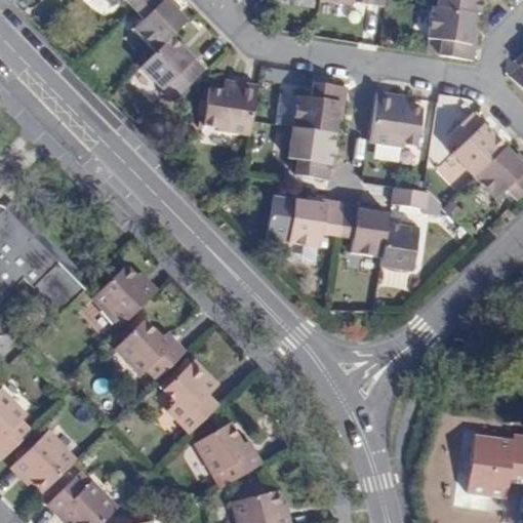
[(124,0),(133,8),(141,0),(107,0),(111,3),(115,0),(124,0)]
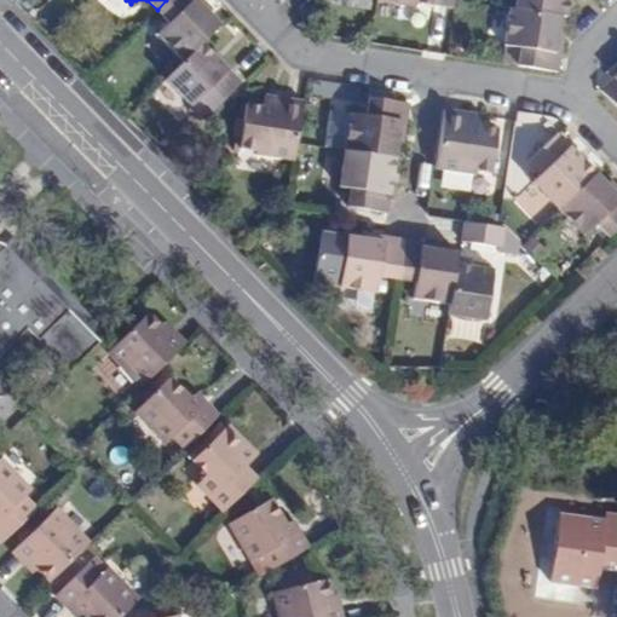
[(185,59),(203,41),(223,23),(208,9),(200,0),(166,0),(157,10),(171,23),(160,34),(185,59)]
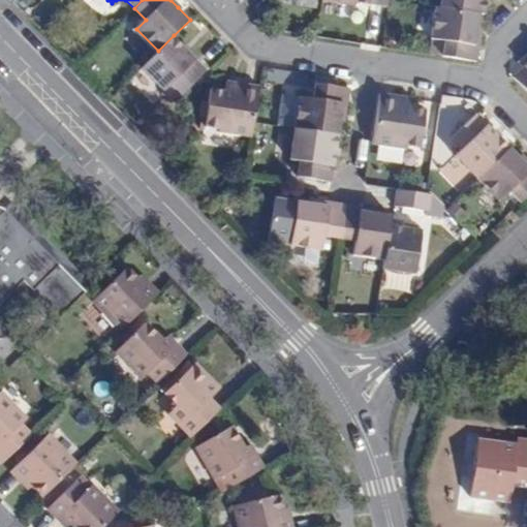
[(439,0),(439,6),(482,12),(486,12),(487,0),(439,0)]
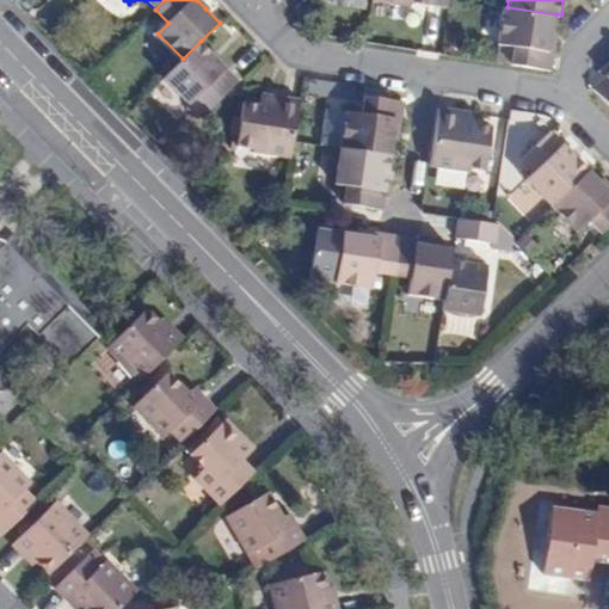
[(557,14),(508,7),(503,42),(516,44),(514,62),(553,68),(555,50),(551,49),(554,30),(557,14)]
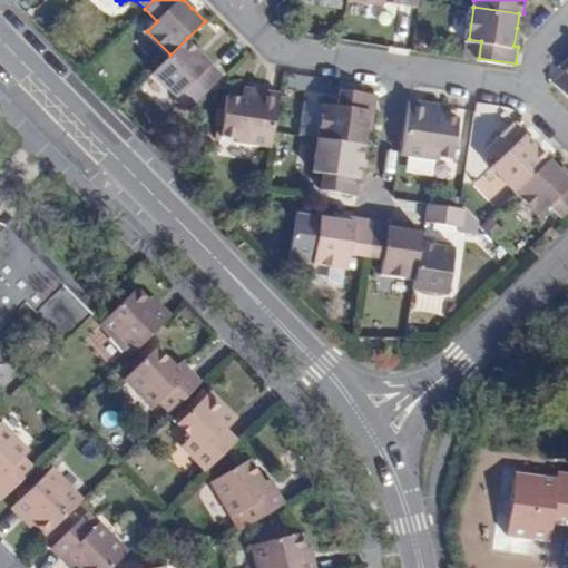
[(197,99),(224,75),(208,59),(187,38),(170,55),(153,71),(177,97),(187,88),(197,99)]
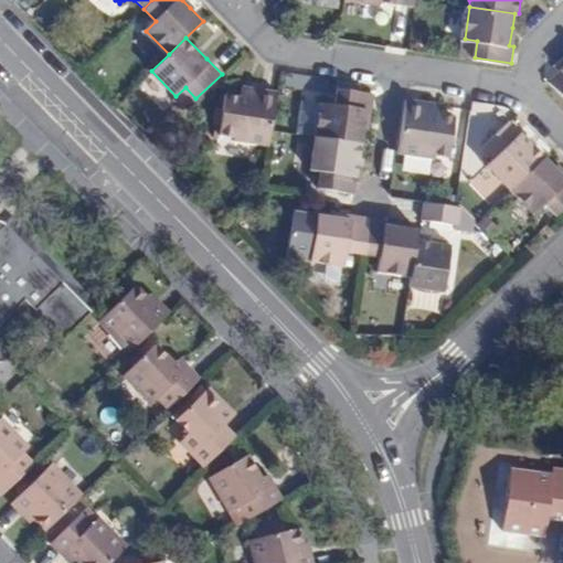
[(562,67),(550,81),(562,93),(562,67)]
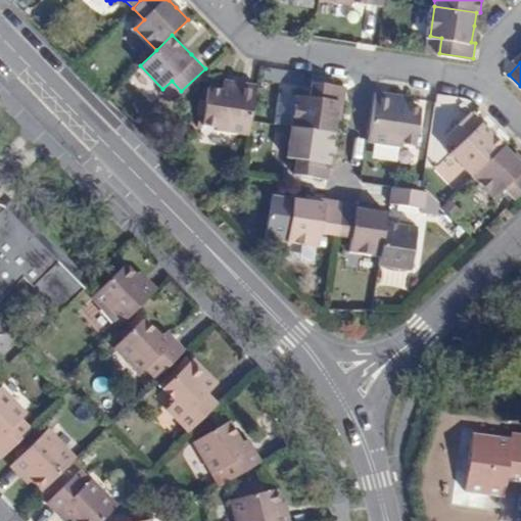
[(218,130),(249,135),(257,84),(240,82),(226,80),(224,89),(209,87),(204,123),(219,125),(218,130)]
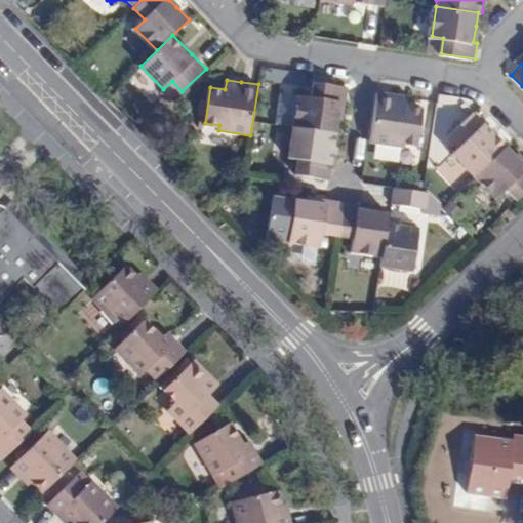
[(172,98),(182,91),(172,81),(163,89),(172,98)]
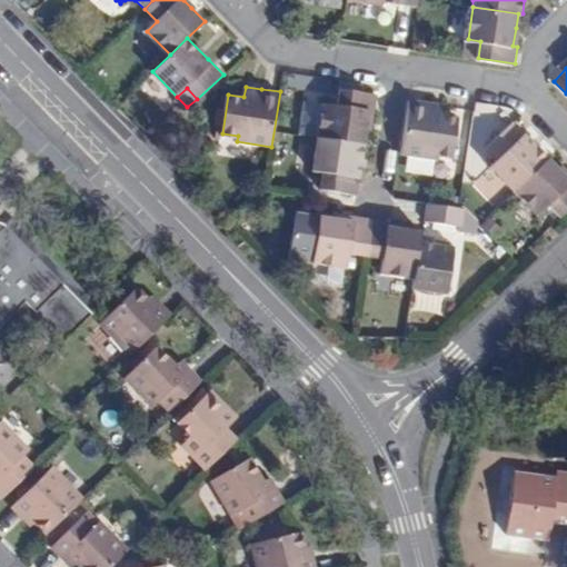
[(321,137),(366,143),(369,123),(371,111),(376,111),(378,95),(342,88),(340,105),(327,103),(321,137)]
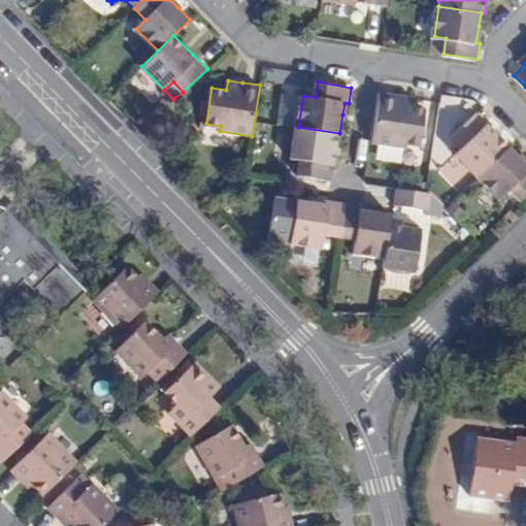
[(413,106),(414,97),(381,92),(375,127),(372,144),(404,149),(405,142),(421,145),(426,108),(413,106)]
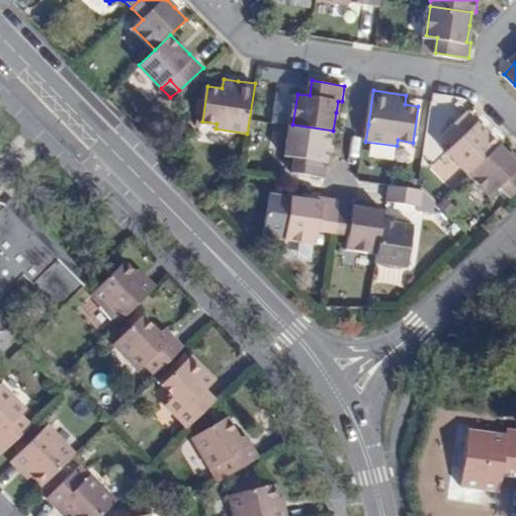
[(468,174),(500,144),(483,125),(467,110),(446,131),(457,143),(447,152),(468,174)]
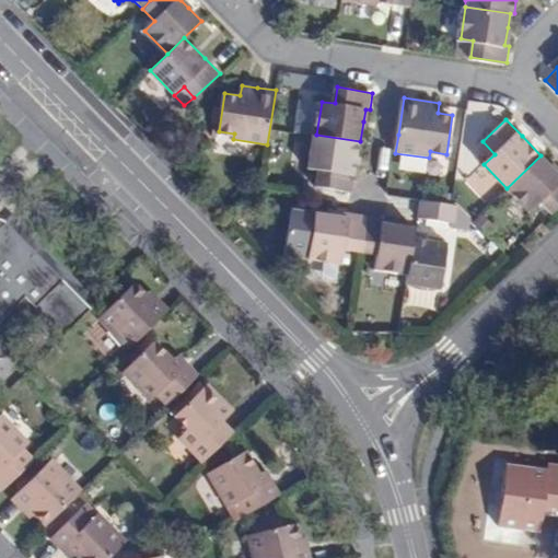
[(316,185),(352,189),(357,165),(360,141),(316,135),(311,170),(318,171),(316,185)]
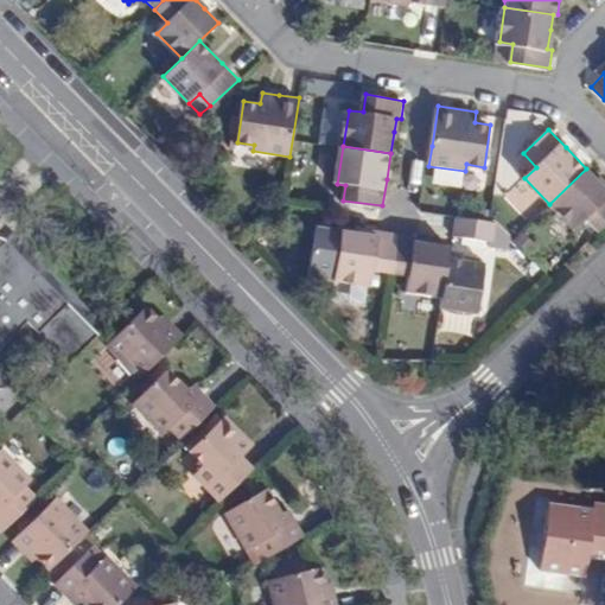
[(597,234),(604,225),(604,186),(597,179),(586,169),(549,204),(573,229),(585,220),(597,234)]
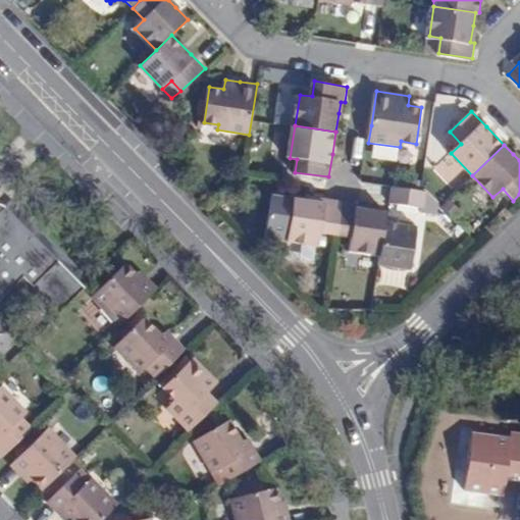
[(423,207),(427,191),(394,186),(392,202),(423,207)]
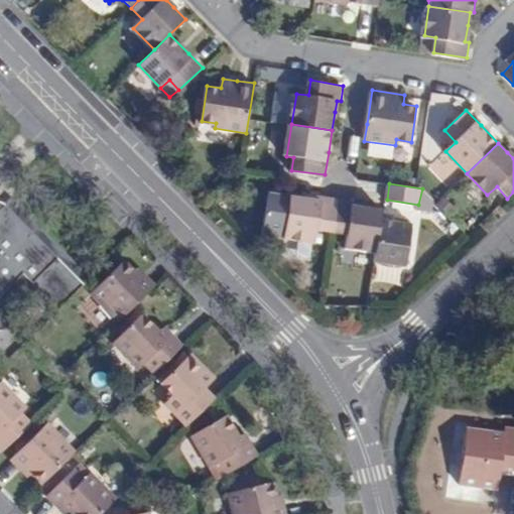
[(317,232),(332,235),(338,199),(329,198),(322,196),(322,200),(270,191),(264,234),(315,243),(317,232)]
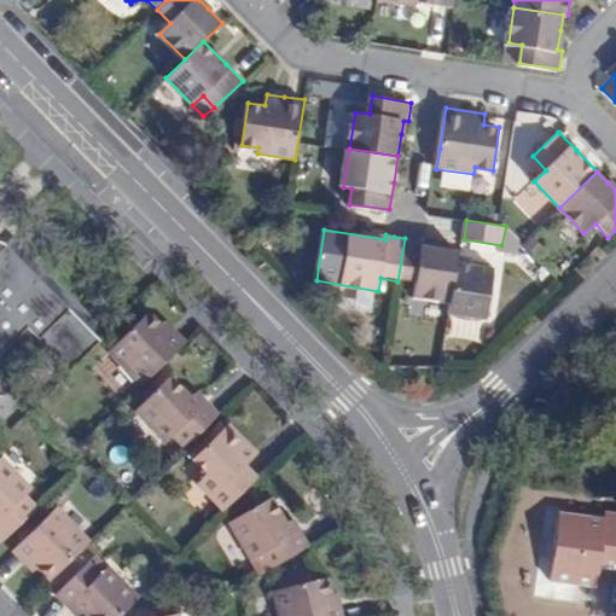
[(405,238),(397,282),(416,284),(414,296),(452,302),(457,262),(459,250),(441,248),(423,245),(424,240),(405,238)]
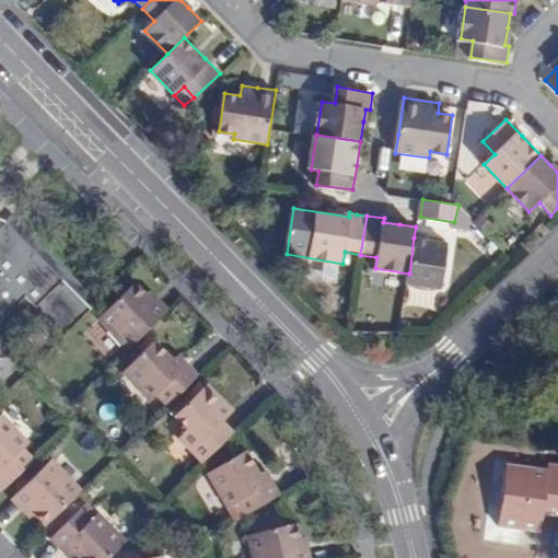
[(0,356),(2,356),(9,351),(11,346),(12,341),(11,334),(9,329),(23,316),(27,313),(36,322),(45,315),(62,336),(97,302),(13,217),(0,229),(0,356)]
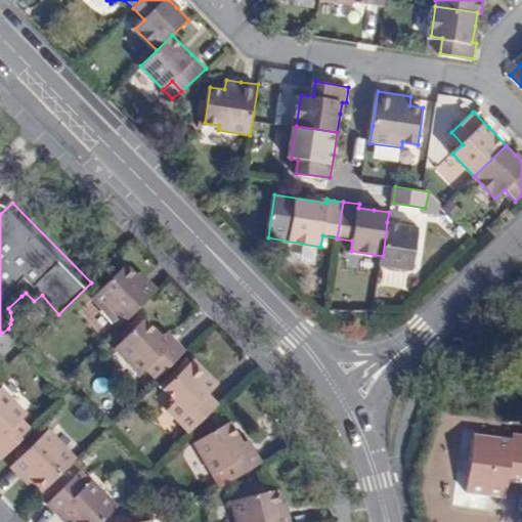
[(383,256),(381,263),(412,268),(419,227),(403,225),(387,222),(383,256)]
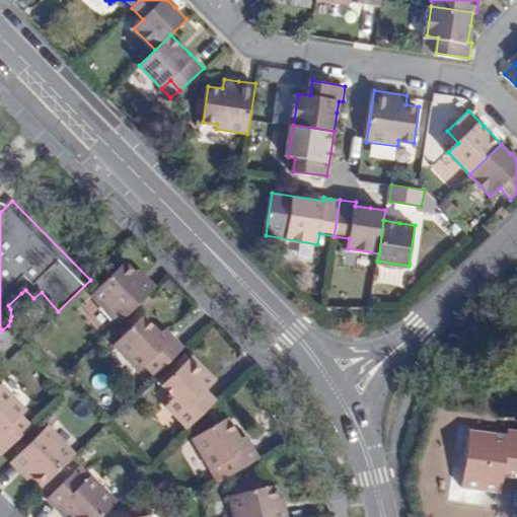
[(92,278),(97,284),(123,261),(117,253),(92,278)]
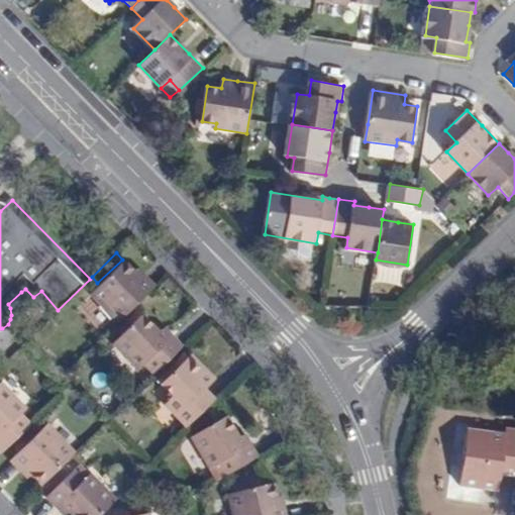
[(97,289),(123,317),(135,305),(152,289),(124,261),(99,285),(97,289)]
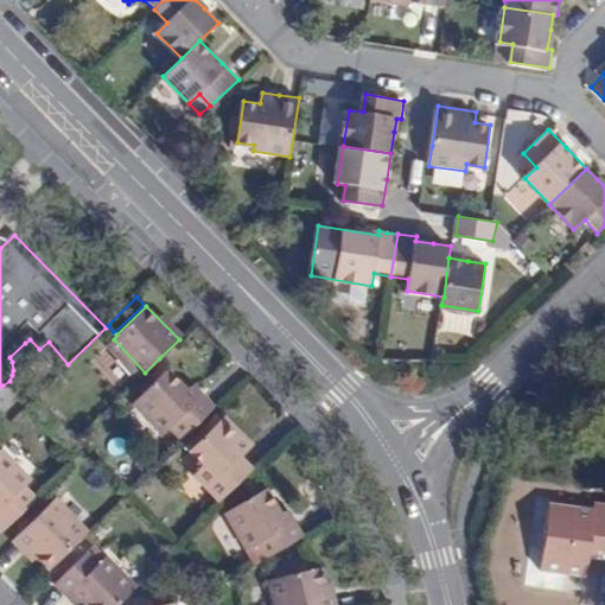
[(164,364),(153,373),(158,379),(169,369),(164,364)]
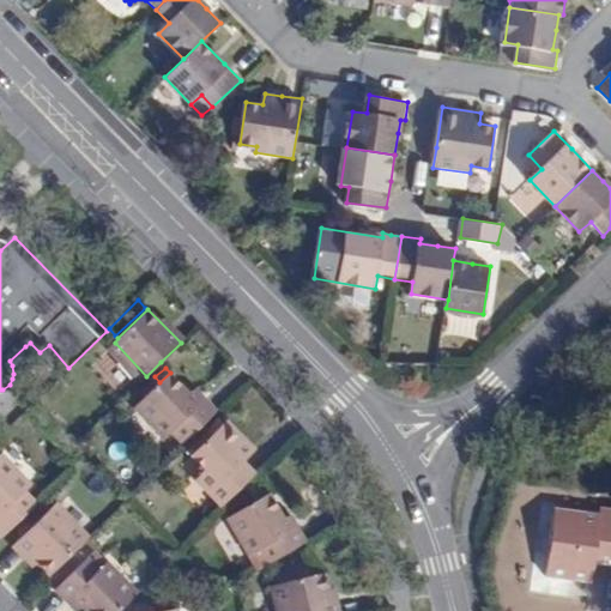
[(173,433),(183,443),(217,410),(205,397),(199,403),(170,373),(159,382),(155,376),(141,389),(147,395),(135,405),(167,439),(173,433)]
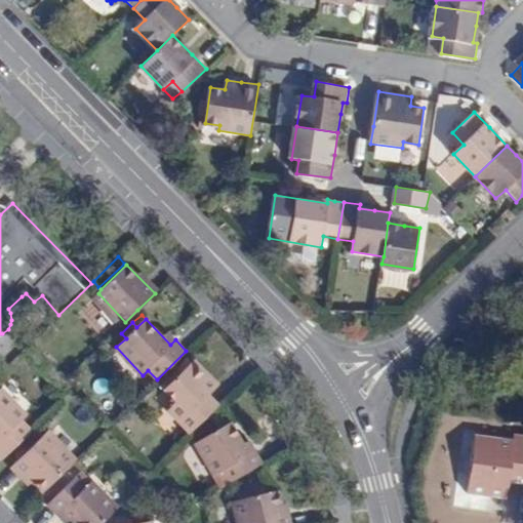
[(188,357),(174,370),(179,374),(192,362),(188,357)]
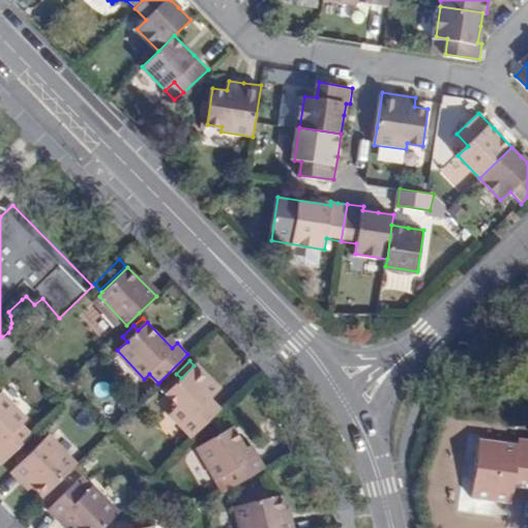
[(170,414),(191,438),(222,408),(211,398),(222,387),(196,362),(194,365),(181,378),(176,374),(165,383),(170,388),(167,391),(179,405),(170,414)]
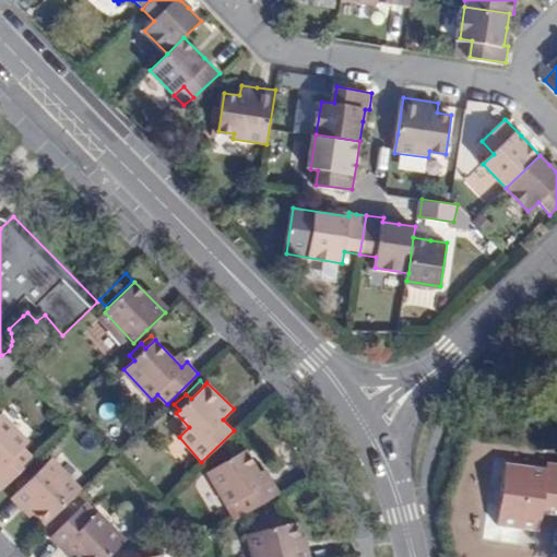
[(0,419),(0,483),(4,487),(34,458),(25,449),(32,443),(4,416),(0,419)]
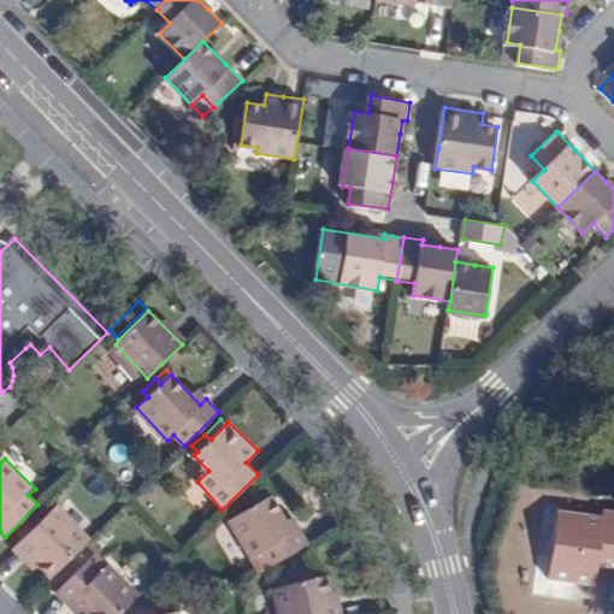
[(257,550),(267,567),(308,543),(300,527),(293,532),(271,495),(229,518),(249,553),(257,550)]
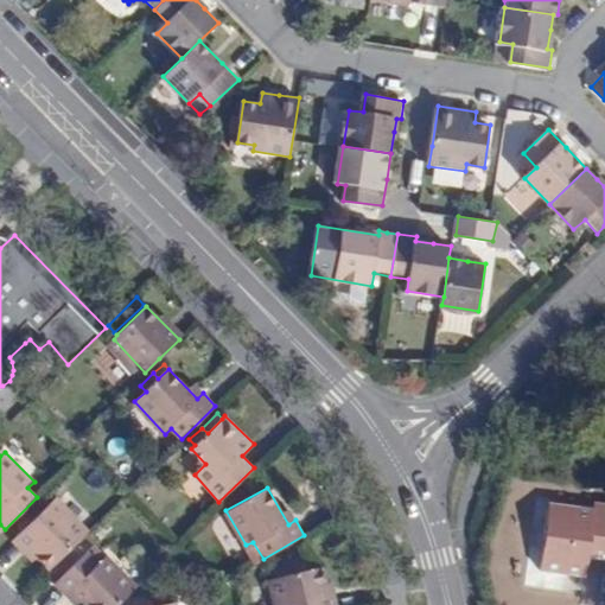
[(59,495),(18,535),(38,555),(50,568),(91,529),(59,495)]
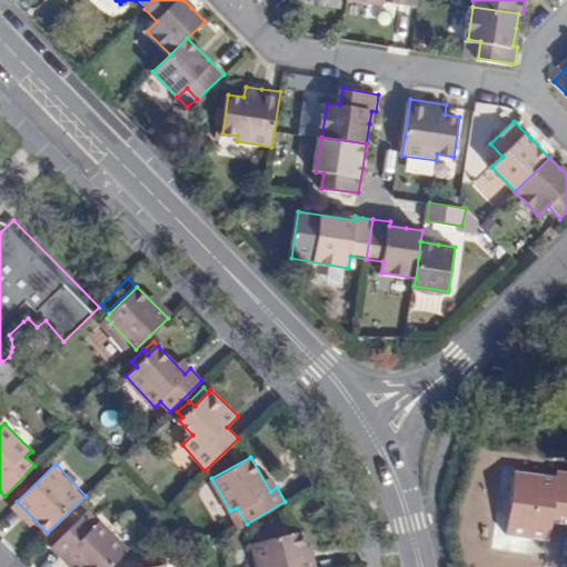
[(566,476),(556,474),(555,479),(516,475),(508,534),(550,540),(554,520),(555,505),(566,505),(566,476)]
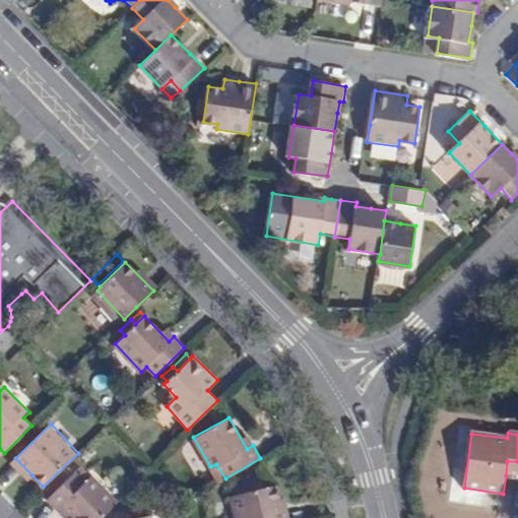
[(15,458),(12,461),(22,473),(28,479),(33,475),(15,458)]
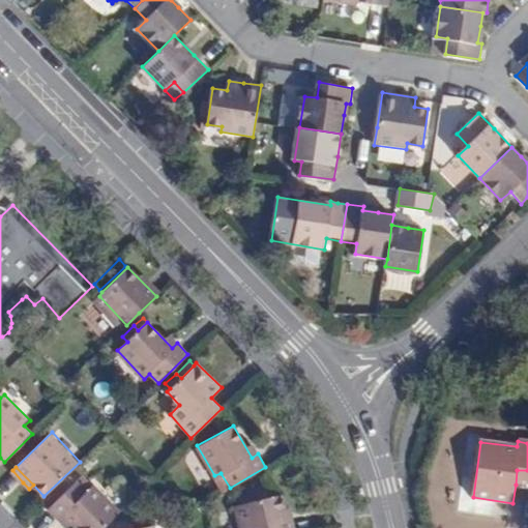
[(516,485),(527,485),(527,470),(517,470),(516,485)]
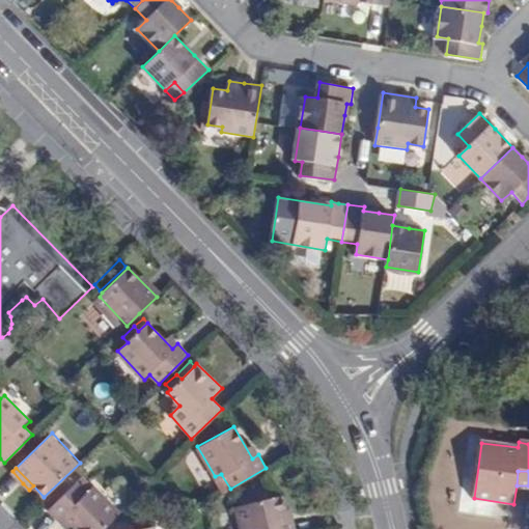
[(79,479),(49,509),(60,521),(65,516),(73,523),(78,528),(102,528),(120,511),(94,485),(89,491),(79,479)]
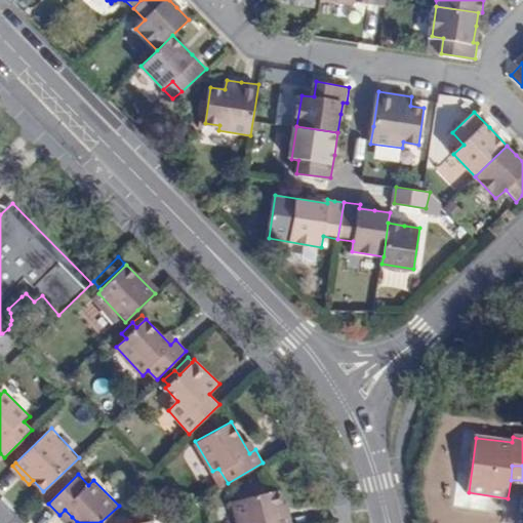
[(234,501),(238,522),(286,522),(282,505),(279,490),(234,501)]
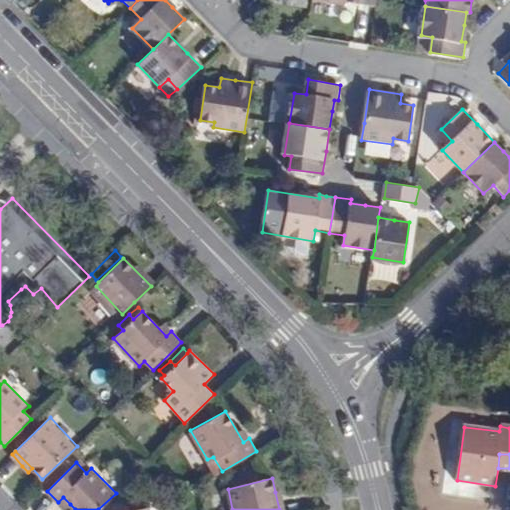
All buildings are outlined.
